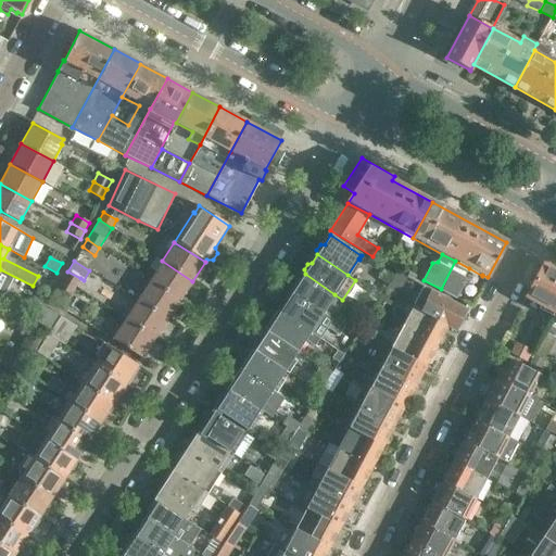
[(162,261),(149,280),(180,301),(192,281),(162,261)]
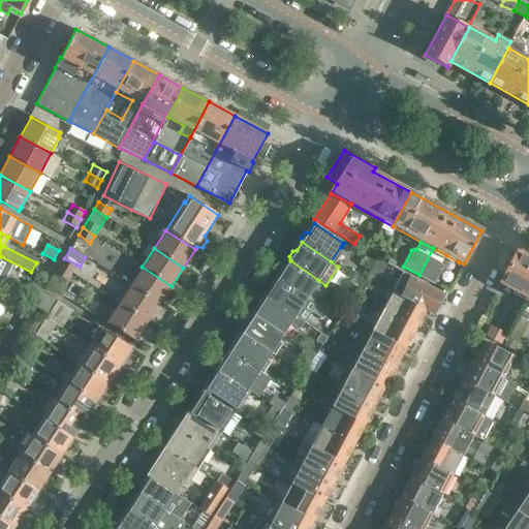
[(446,255),(433,248),(419,275),(435,284),(444,267),(442,262),(446,255)]
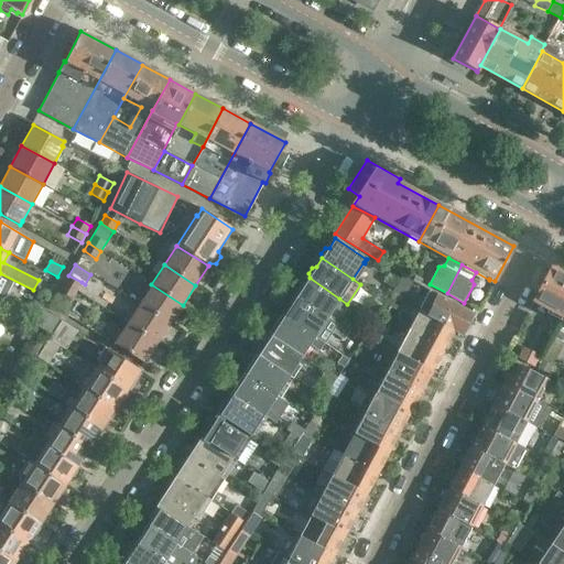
[(563,273),(553,268),(533,302),(563,318),(563,273)]
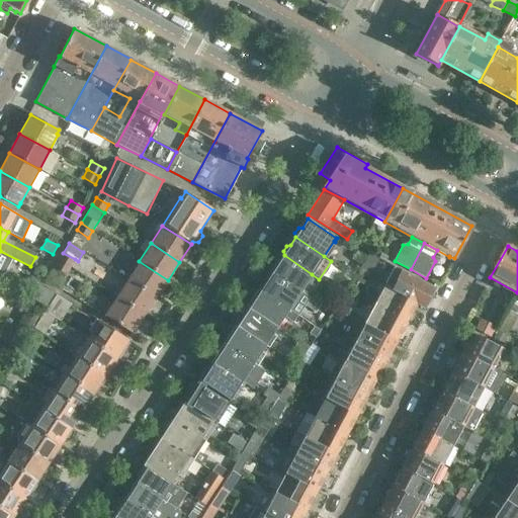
[(0,275),(1,276),(10,257),(0,251),(0,275)]
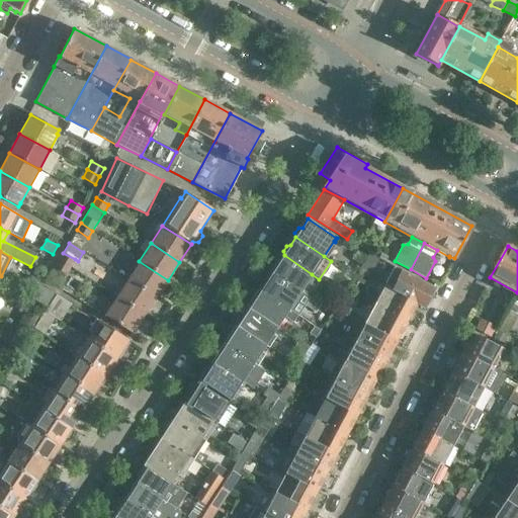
[(356,251),(351,259),(361,265),(366,258),(356,251)]
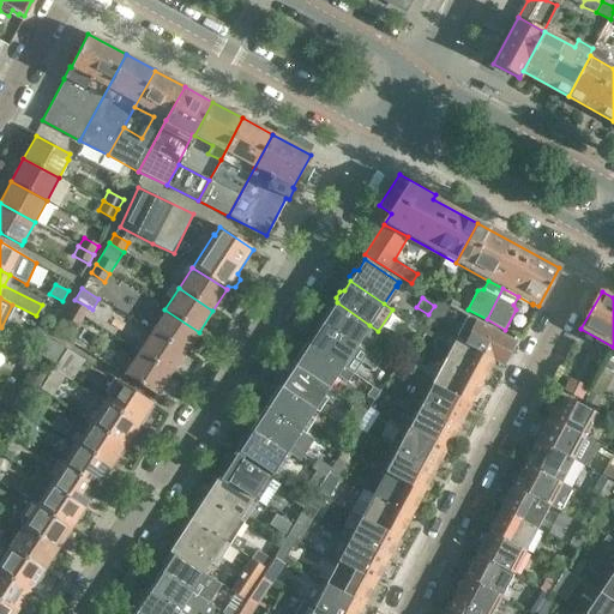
[(89,307),(74,300),(70,308),(84,317),(89,307)]
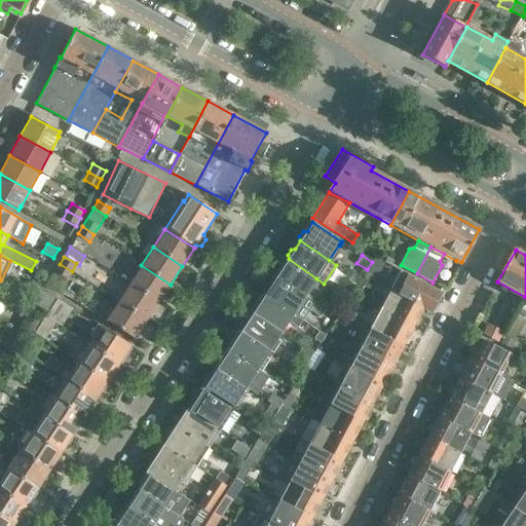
[(385,263),(376,258),(367,272),(377,277),(382,267),(385,263)]
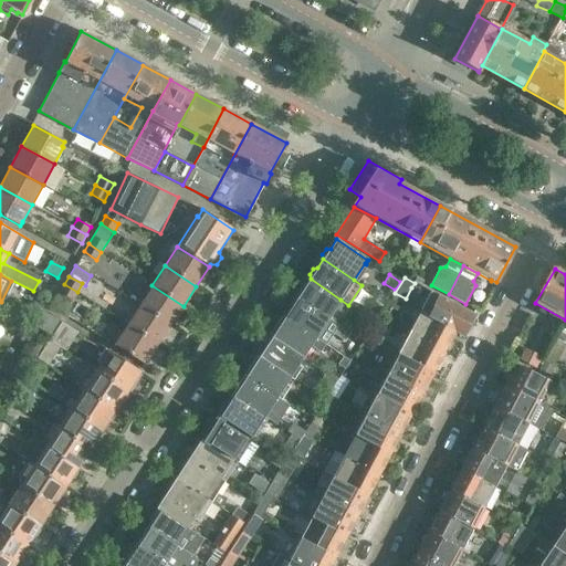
[(297,297),(329,317),(341,300),(311,279),(304,287),(300,289),(296,294),(297,297)]
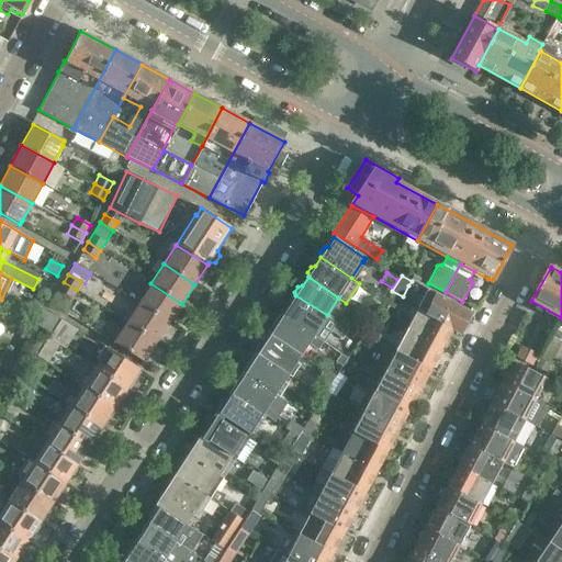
[(77,290),(64,282),(59,290),(51,303),(63,311),(71,299),(77,290)]
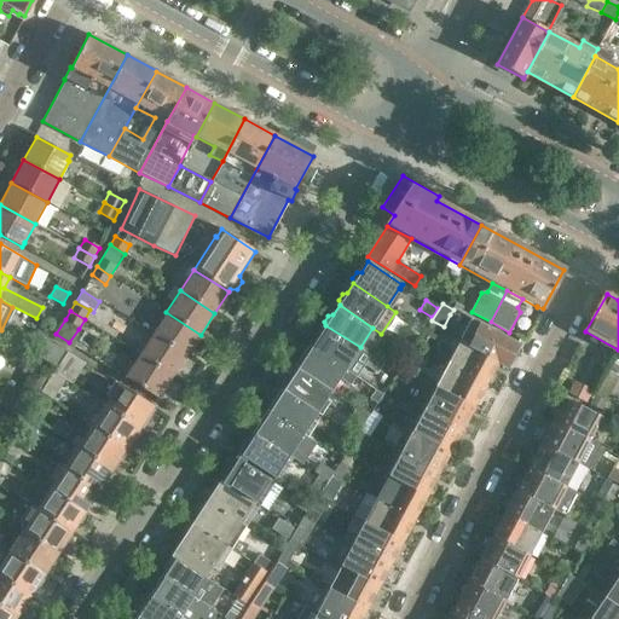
[(166,312),(152,334),(186,356),(201,335),(166,312)]
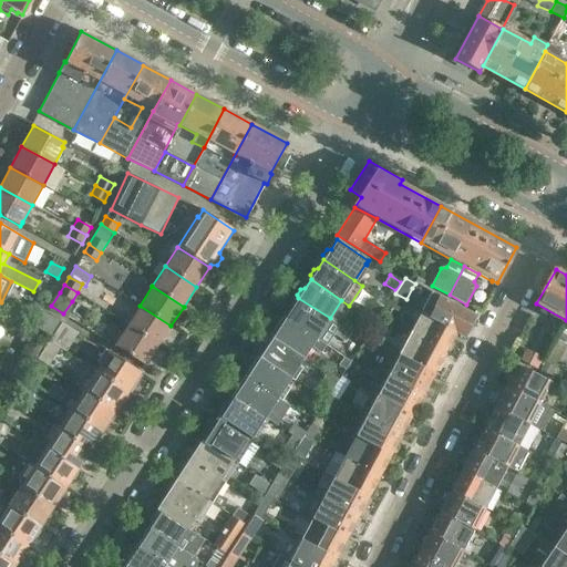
[(387,307),(389,303),(378,296),(372,306),(383,312),(387,307)]
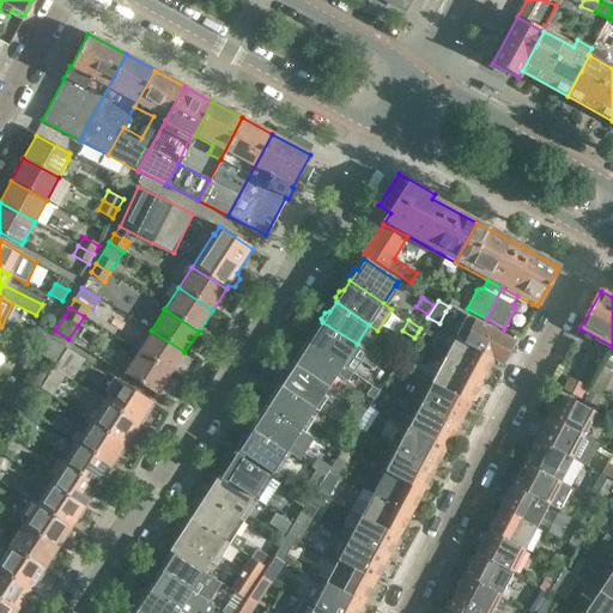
[(455,338),(453,340),(492,360),(503,365),(504,363),(508,363),(511,356),(509,352),(515,343),(477,321),(474,326),(472,325),(462,343),(455,338)]
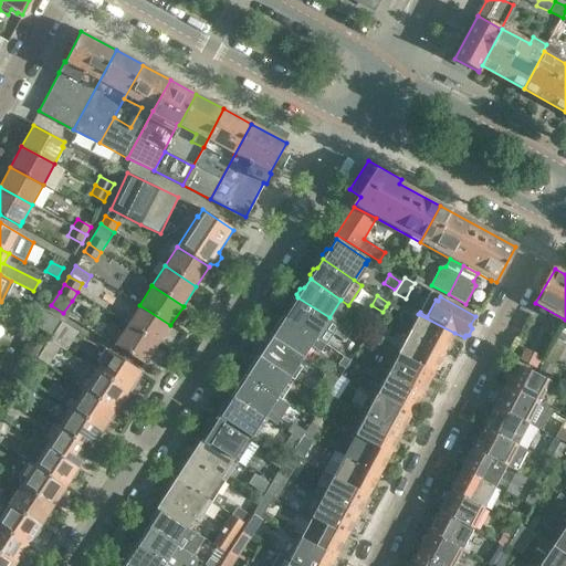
[(325,344),(326,345),(338,326),(328,320),(329,317),(297,297),(292,307),(287,307),(283,313),(285,317),(284,318),(325,344)]
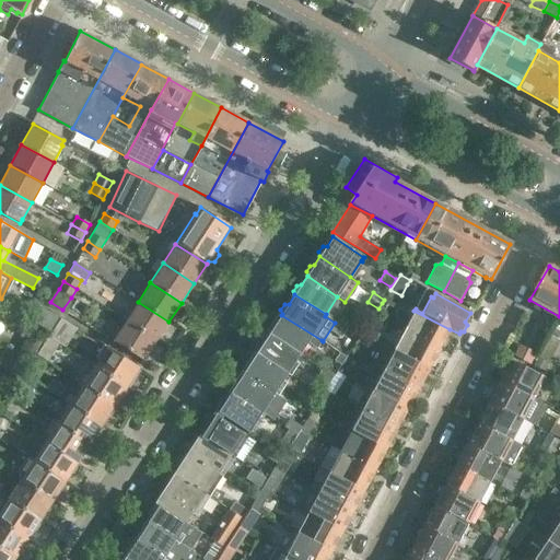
[(387,294),(384,300),(382,303),(392,308),(396,299),(387,294)]
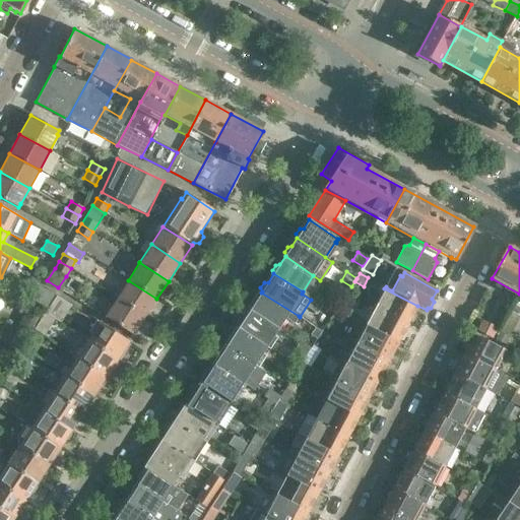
[(21,285),(31,291),(36,283),(38,280),(33,277),(24,279),(21,285)]
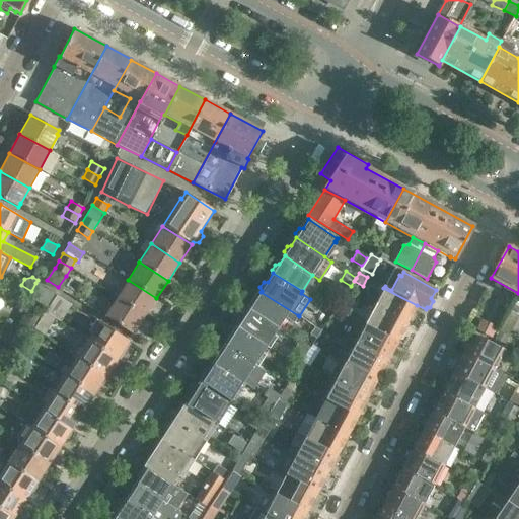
[(380,295),(374,307),(406,324),(408,322),(412,321),(415,316),(413,313),(417,305),(383,288),(385,286),(371,279),(366,288),(380,295)]
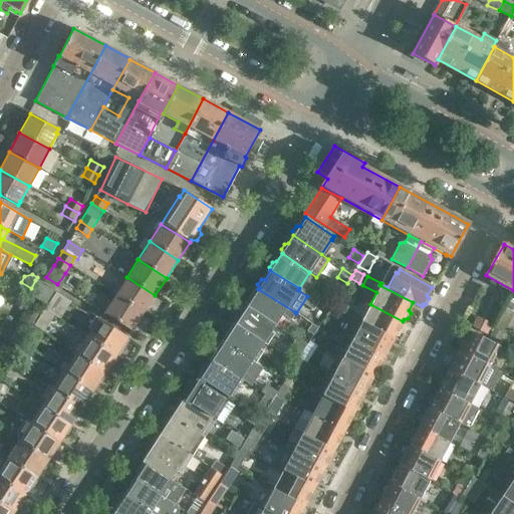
[(126,277),(116,293),(144,313),(155,295),(126,277)]
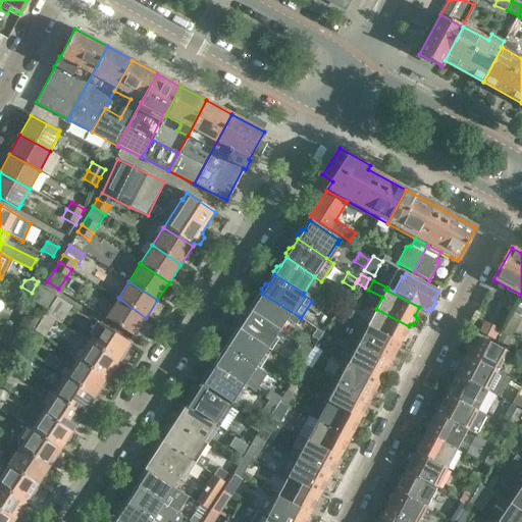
[(56,297),(36,284),(32,293),(52,304),(56,297)]
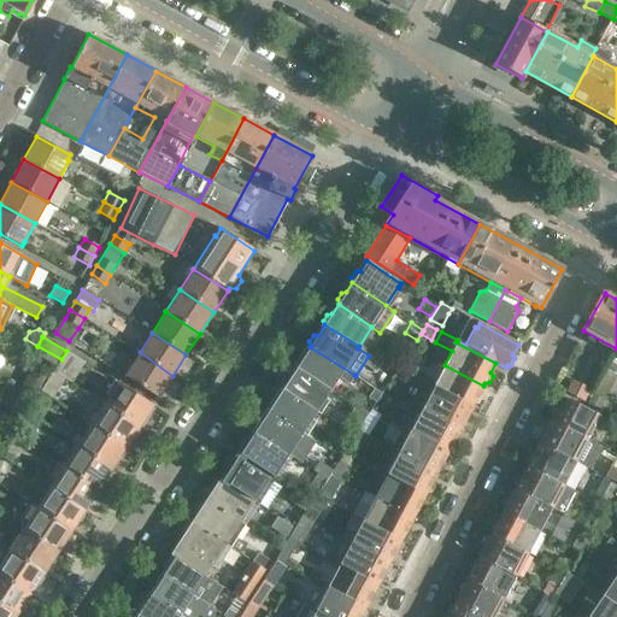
[(354,375),(310,347),(304,356),(299,357),(295,363),(297,368),(295,368),(330,391),(339,377),(348,383),(354,375)]
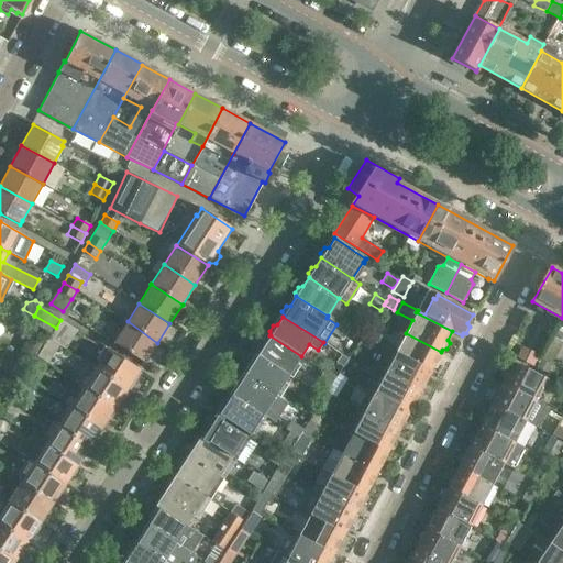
[(76,330),(61,320),(56,328),(48,339),(59,345),(65,349),(76,330)]
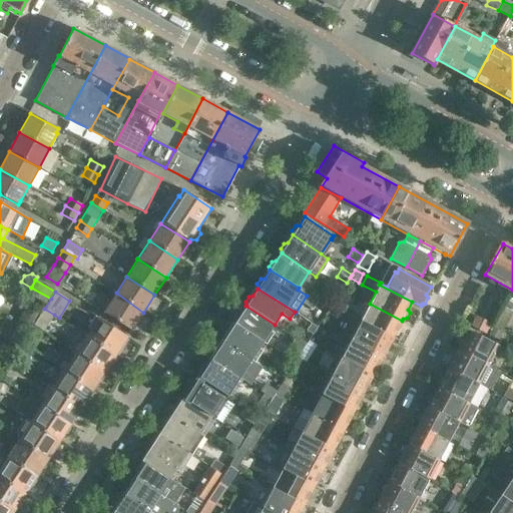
[(116,293),(103,313),(131,331),(143,313),(116,293)]
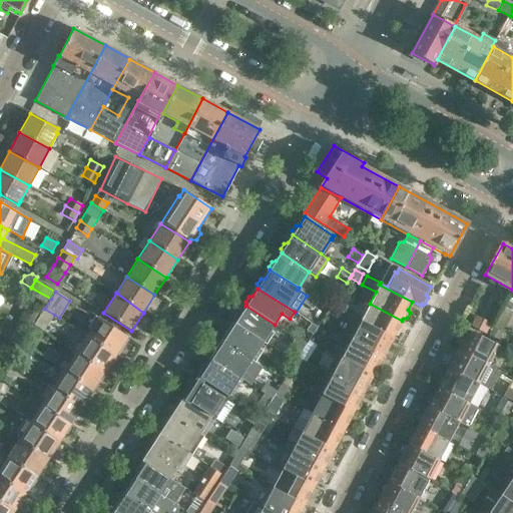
[(318,302),(308,296),(303,304),(312,310),(318,302)]
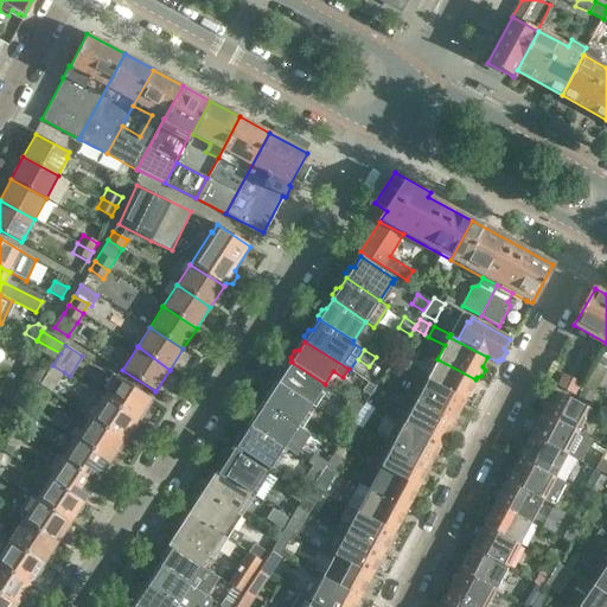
[(404,369),(409,362),(397,355),(393,362),(404,369)]
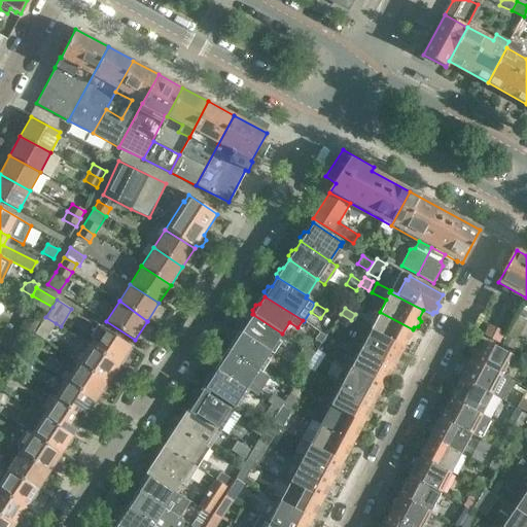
[(380,312),(369,331),(402,348),(403,346),(408,345),(411,341),(409,337),(413,329),(380,312)]
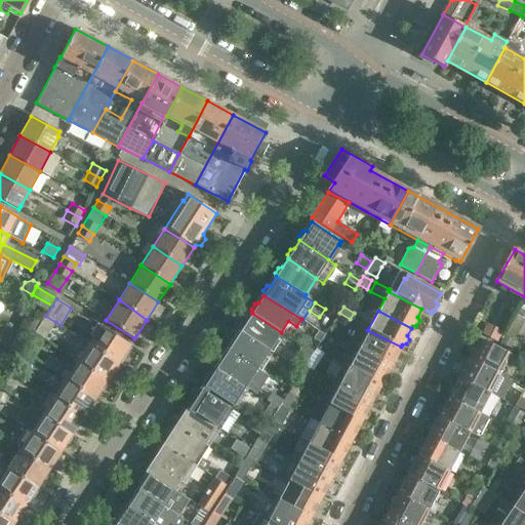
[(281,332),(251,313),(246,321),(243,322),(239,327),(240,331),(269,351),(276,339),(281,332)]
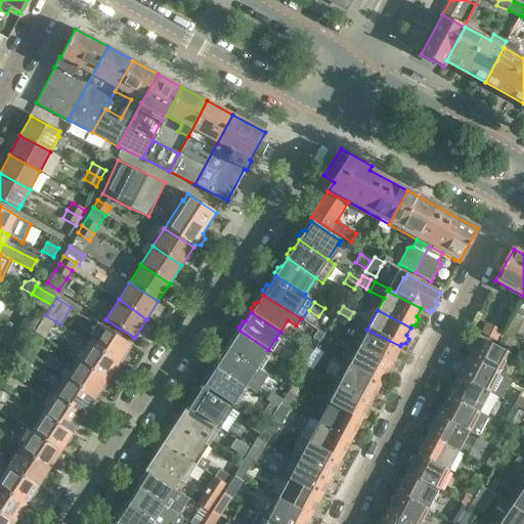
[(349,318),(339,312),(334,320),(345,326),(349,318)]
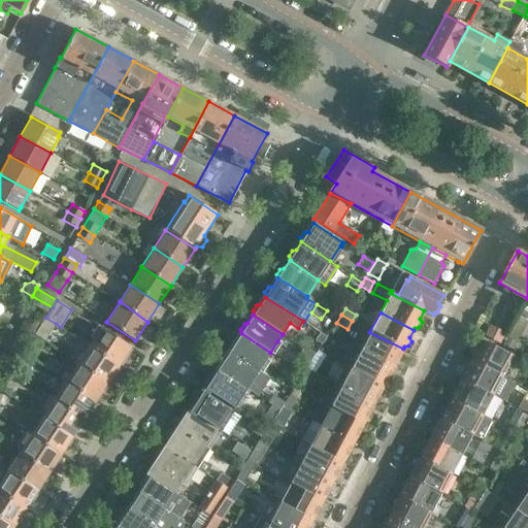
[(56,324),(45,318),(34,335),(44,341),(56,324)]
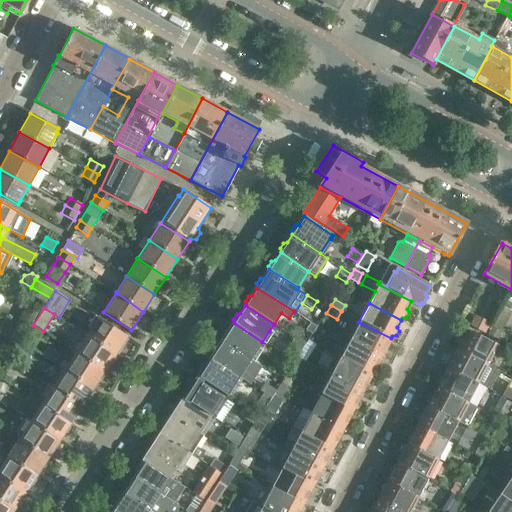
[(473,315),(468,325),(472,327),(484,334),(489,324),(473,315)]
